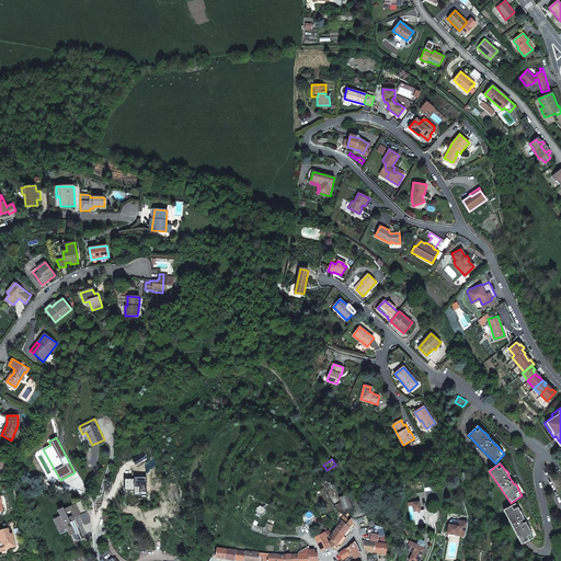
[(345,512),(353,508),(347,495),(340,499),(342,503),(345,512)]
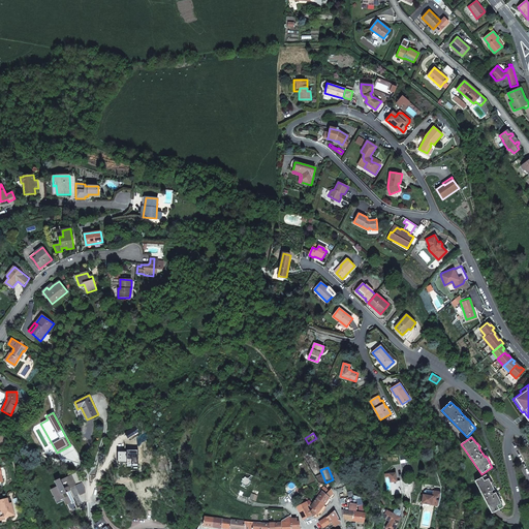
[(391,475),(393,494),(403,493),(402,479),(398,480),(397,472),(386,473),(386,475),(391,475)]
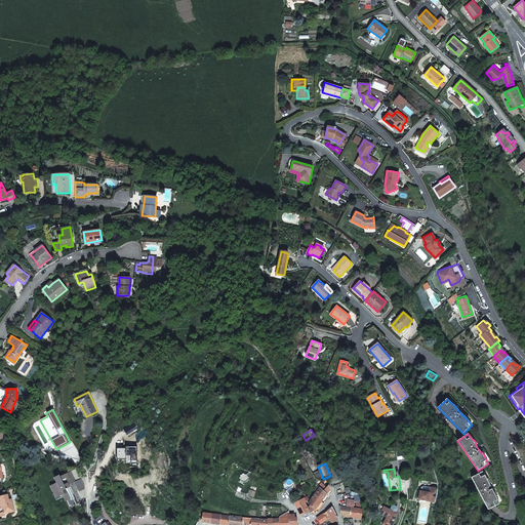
[(323,479),(320,471),(314,474),(317,479),(321,480),(323,479)]
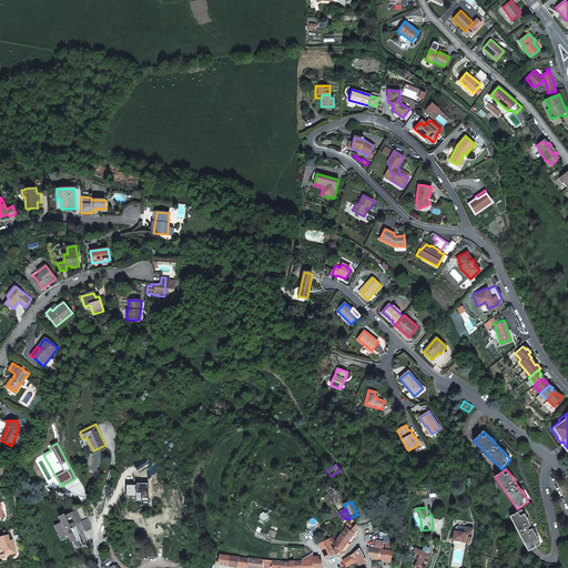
[(66,515),(64,514),(59,517),(62,523),(56,525),(59,533),(62,530),(63,534),(64,537),(68,536),(71,543),(79,538),(78,535),(78,534),(74,527),(77,527),(75,525),(82,521),(77,510),(74,511),(66,515)]
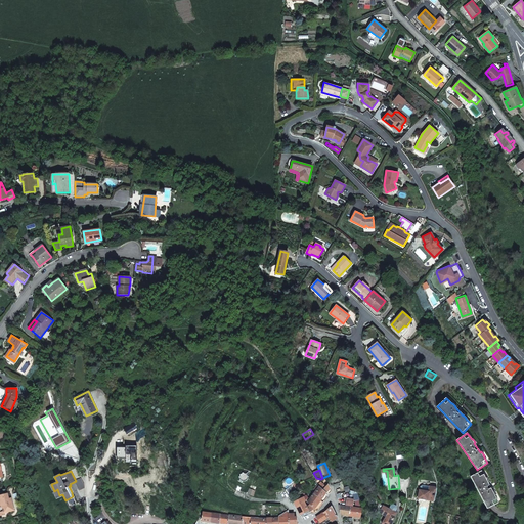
[(471,476),(487,509),(495,505),(498,503),(494,495),(495,495),(493,491),(492,492),(487,482),(488,481),(486,477),(485,478),(481,471),(471,476)]
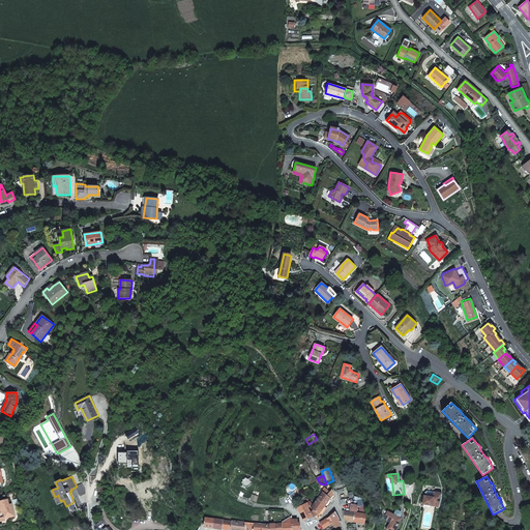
[(86,489),(83,482),(76,486),(77,487),(81,496),(86,494),(86,489)]
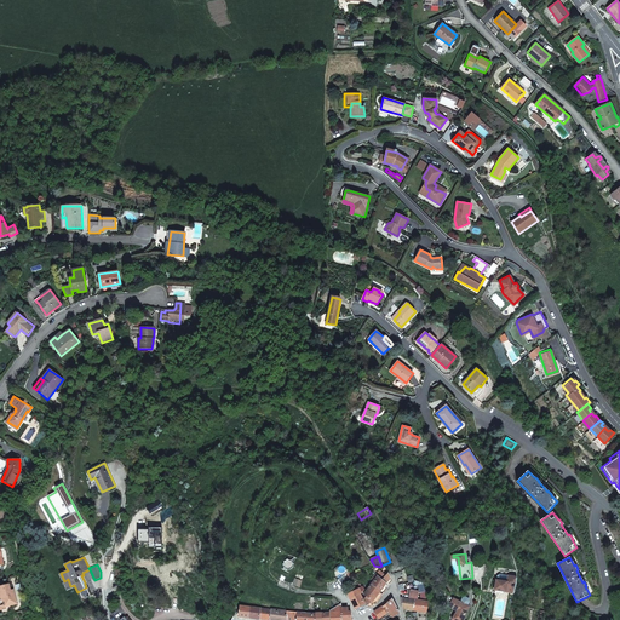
[(392,581),(389,573),(382,580),(380,578),(384,575),(378,569),(374,570),(377,573),(378,577),(374,581),(371,586),(379,593),(386,584),(390,585),(392,581)]
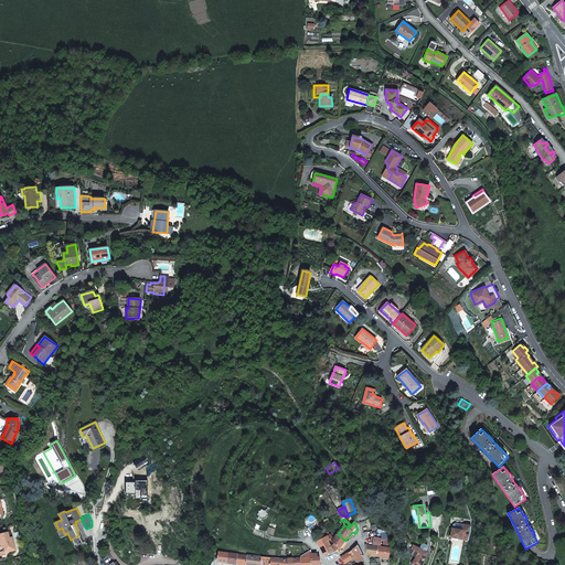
[(471,532),(471,526),(466,525),(465,531),(452,529),(450,537),(451,537),(460,539),(468,541),(471,532)]
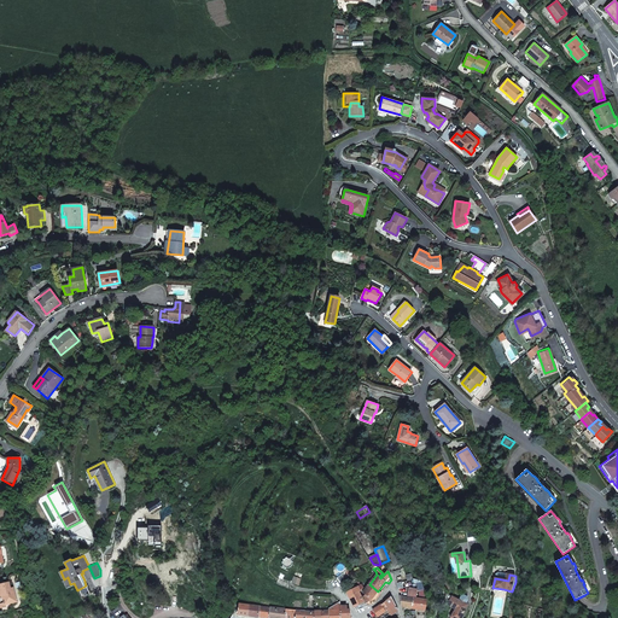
[(0,602),(5,602),(5,604),(17,601),(13,587),(11,588),(9,582),(0,583),(0,602)]
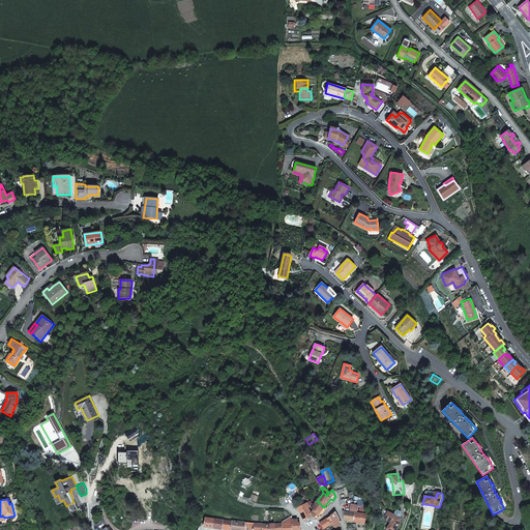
[(321,511),(323,513),(327,509),(324,507),(317,501),(312,508),(314,510),(312,511),(315,517),(319,514),(321,511)]
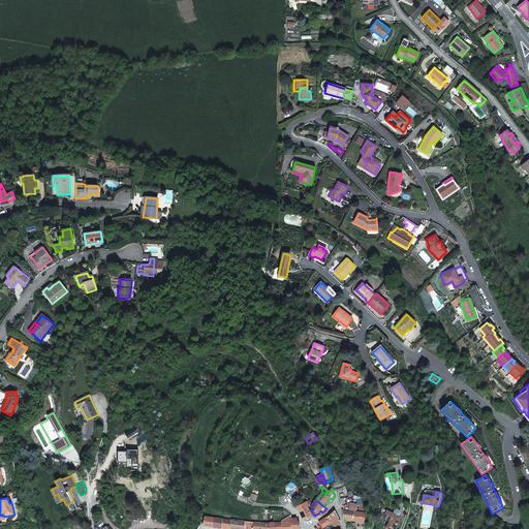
[(385,514),(384,518),(390,521),(385,528),(396,528),(401,518),(387,511),(389,510),(386,505),(382,500),(379,502),(384,509),(382,512),(385,514)]
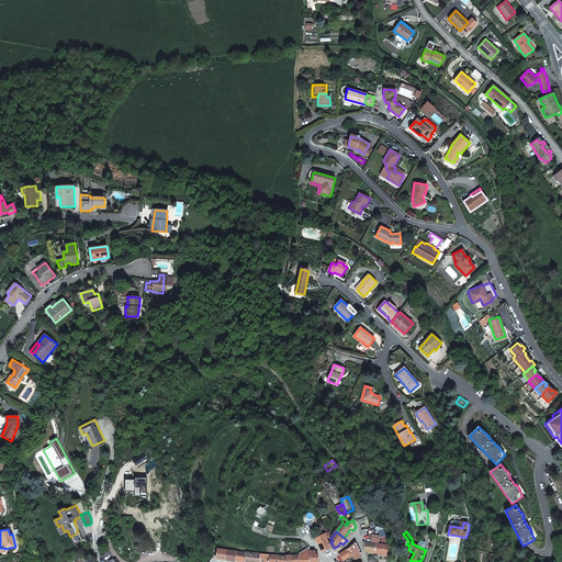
[(333,552),(326,539),(326,538),(325,536),(316,540),(322,552),(325,555),(333,552)]
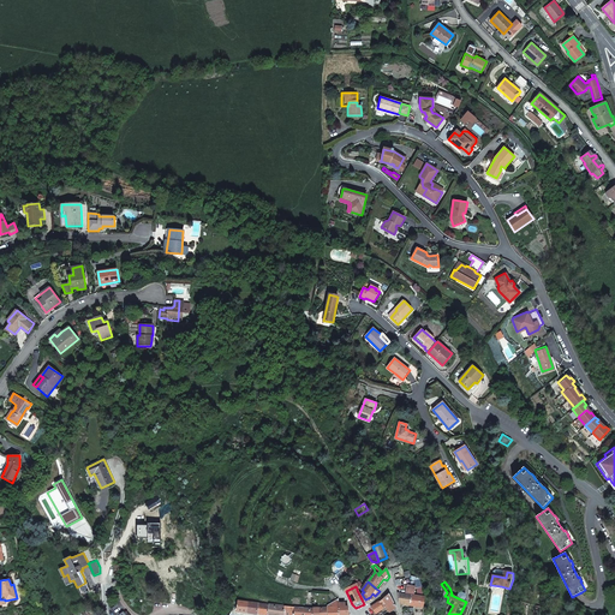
[(389,593),(382,601),(386,605),(384,607),(388,611),(389,613),(396,608),(389,593)]
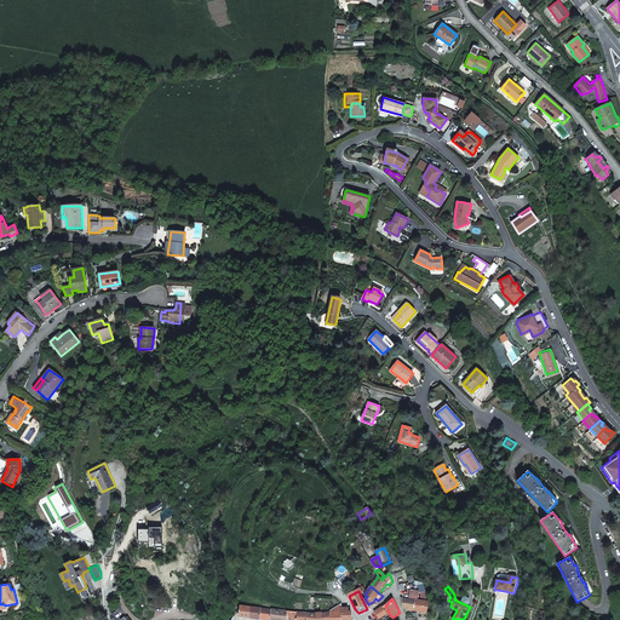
[(414,601),(408,600),(401,598),(402,608),(413,610),(414,601)]
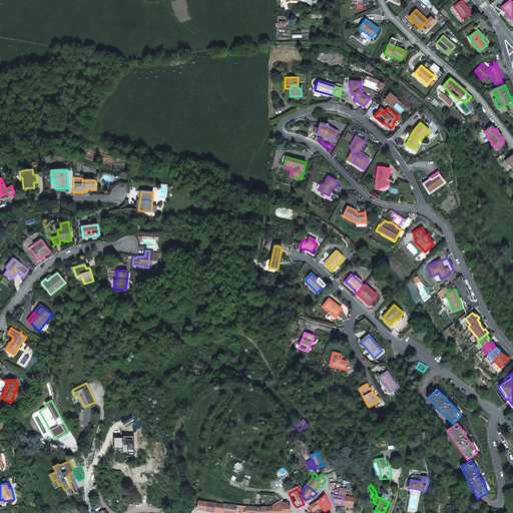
[(342,505),(353,507),(354,498),(346,497),(343,497),(342,505)]
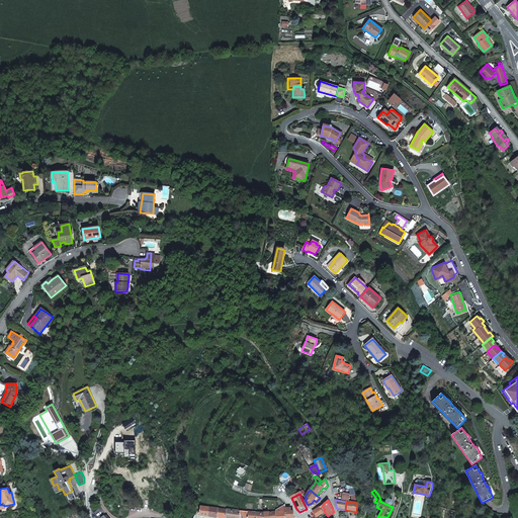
[(285,517),(285,508),(284,505),(276,510),(276,512),(277,512),(276,517),(285,517)]
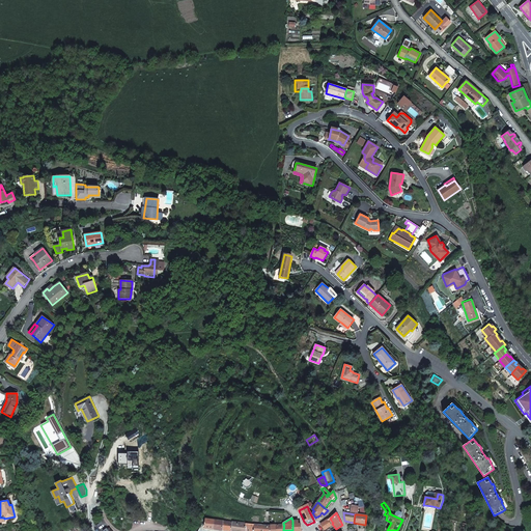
[(215,520),(207,520),(205,519),(205,522),(204,522),(203,526),(204,526),(204,528),(214,529),(215,520)]
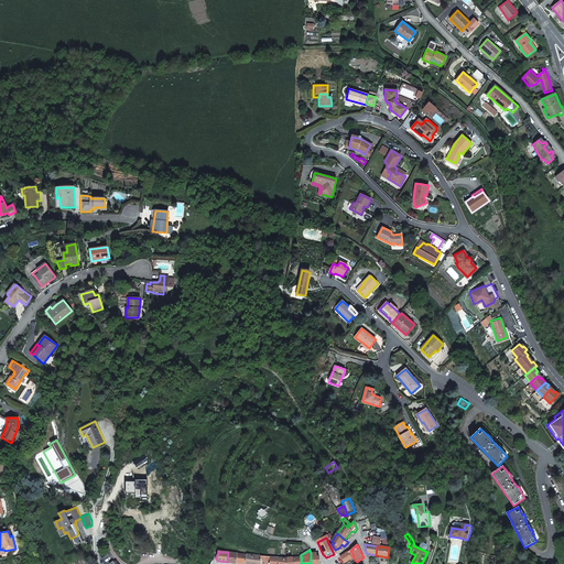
[(354,555),(350,551),(340,556),(345,562),(340,563),(346,563),(350,562),(351,563),(356,561),(353,556),(354,555)]
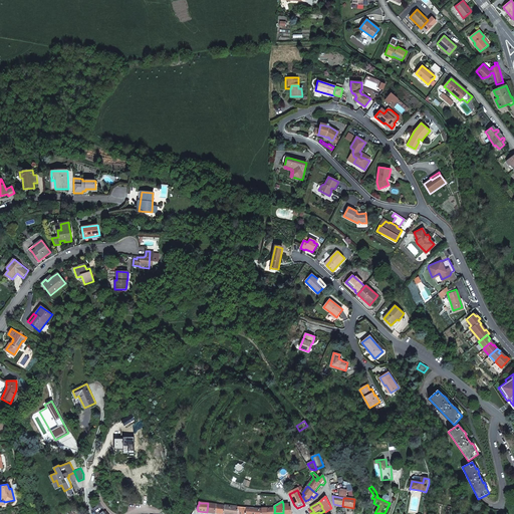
[(215,513),(216,504),(208,503),(207,512),(215,513)]
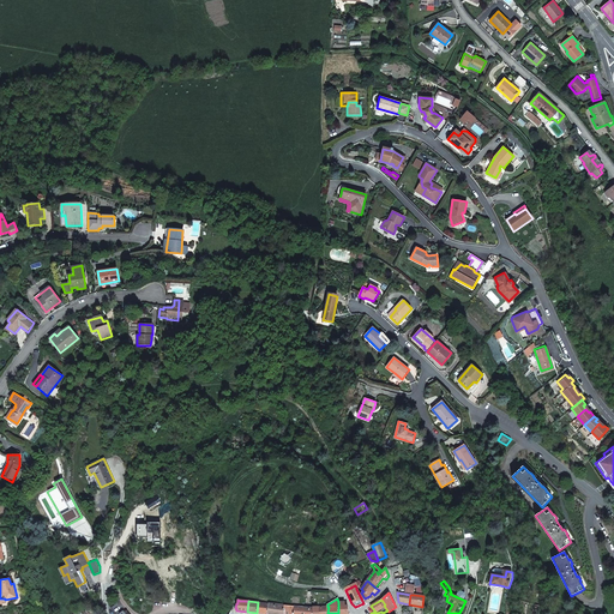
[(126,613),(118,602),(110,608),(114,613),(126,613)]
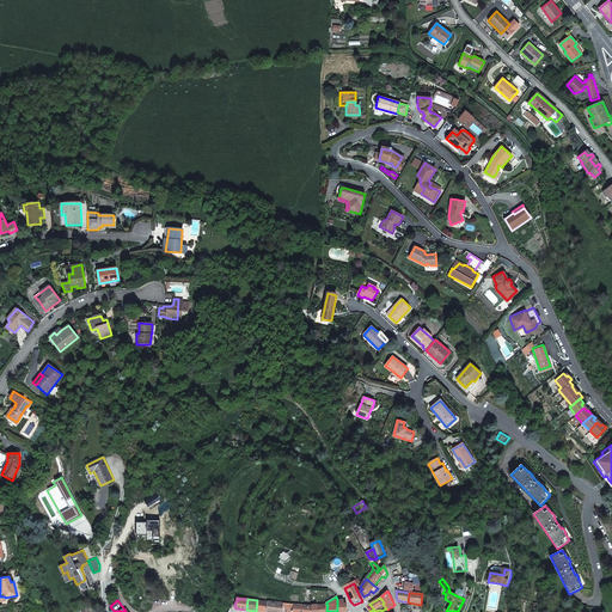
[(263,611),(267,611),(268,601),(257,600),(256,611),(263,611)]
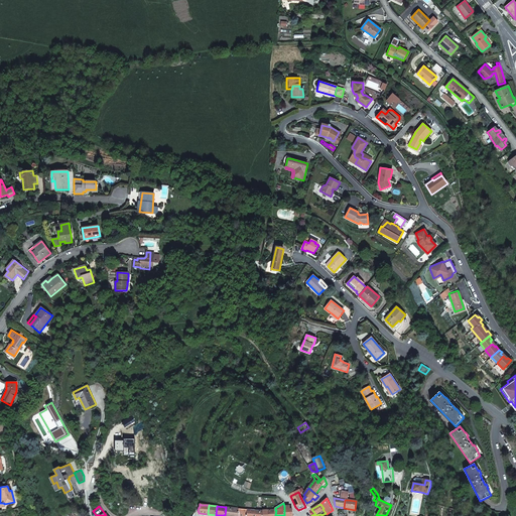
[(290,509),(289,506),(284,506),(284,515),(292,515),(292,509),(290,509)]
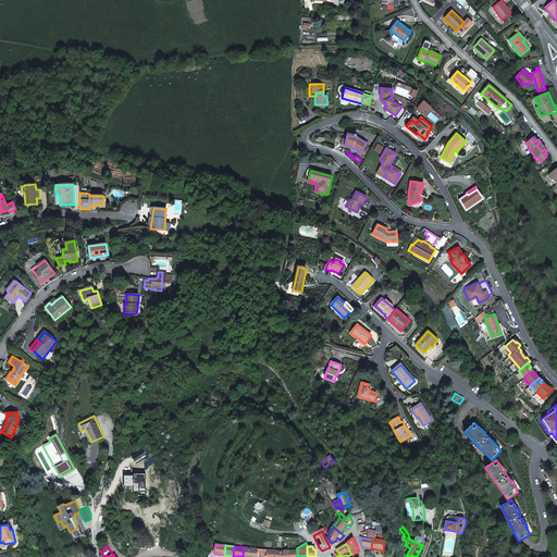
[(258,553),(258,549),(244,547),(243,556),(258,556),(258,554),(258,553)]
